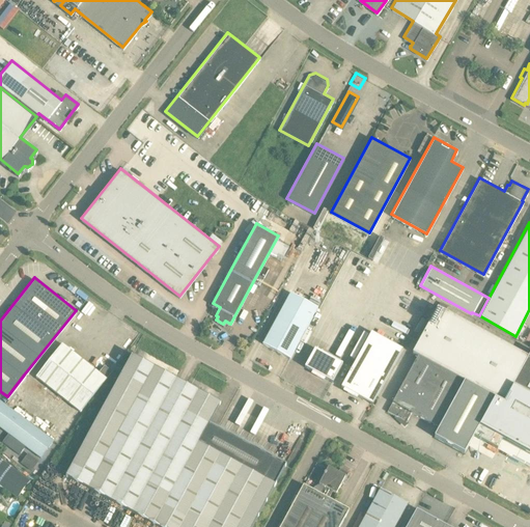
[(317,305),(316,305),(290,290),(262,341),(289,356),(317,305)]
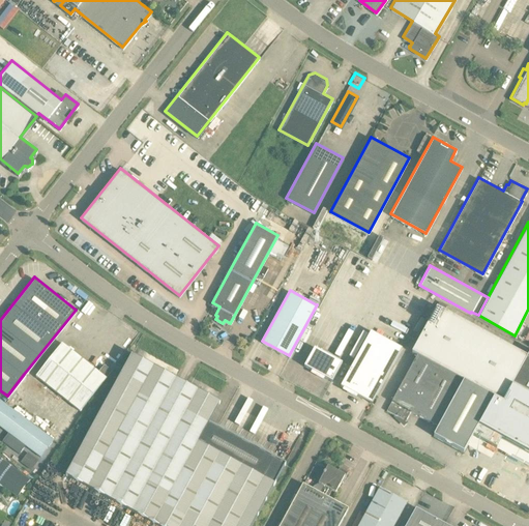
[(436,304),(444,309),(447,303),(439,299),(436,304)]
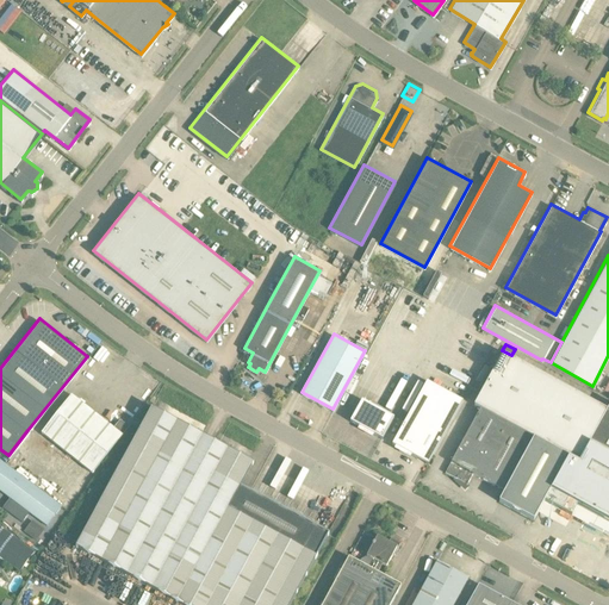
[(511,355),(502,350),(473,403),(479,406),(445,469),(455,475),(457,475),(465,480),(466,481),(467,480),(467,479),(472,471),(504,488),(498,498),(501,499),(564,384),(511,355)]
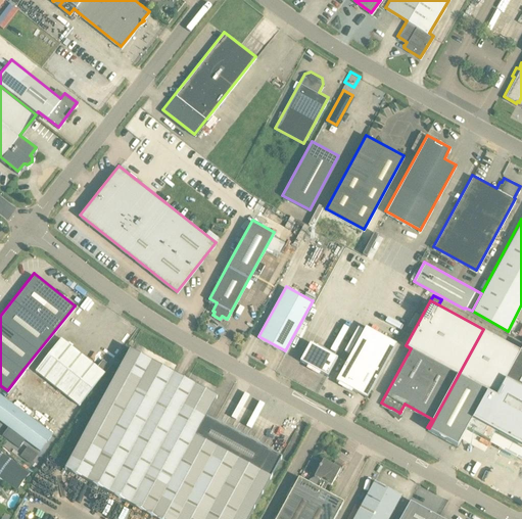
[(365,324),(335,378),(366,394),(395,341),(365,324)]
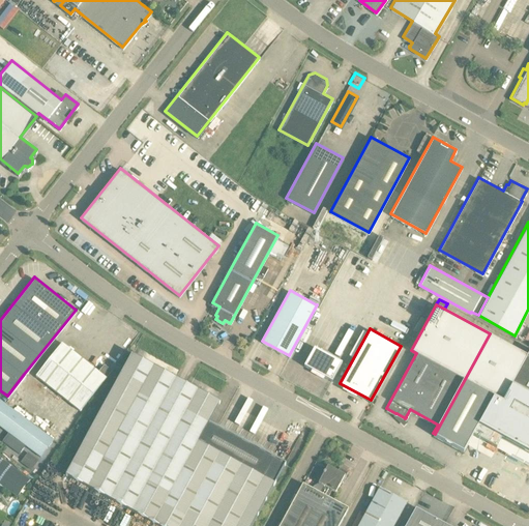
[(490,333),(435,434),(463,449),(492,396),(501,401),(511,382),(527,354),(490,333)]
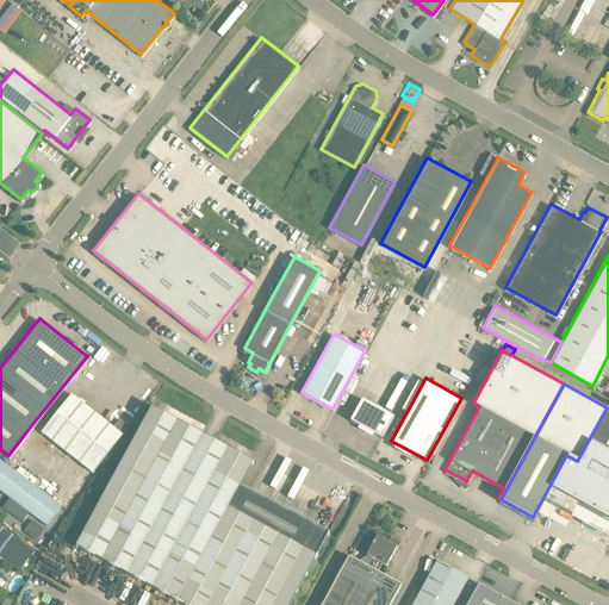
[(112,425),(70,392),(41,429),(92,469),(129,423),(119,416),(112,425)]
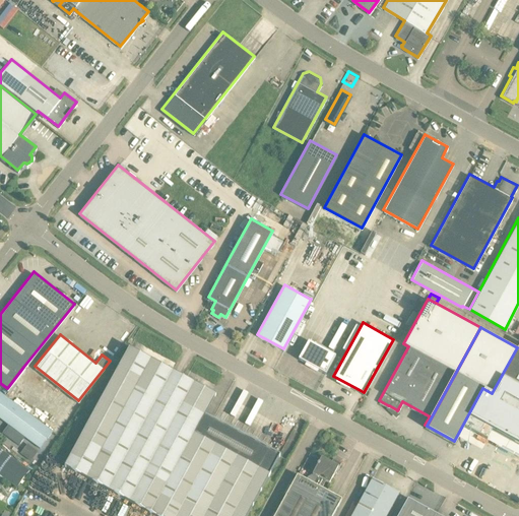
[(325,371),(334,353),(308,338),(299,357),(309,363),(308,365),(313,368),(314,365),(325,371)]
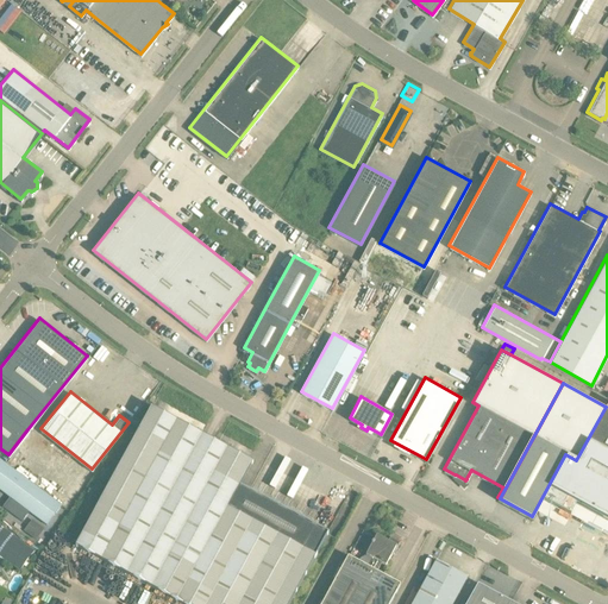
[(607,400),(606,407),(588,439),(607,450),(607,400)]
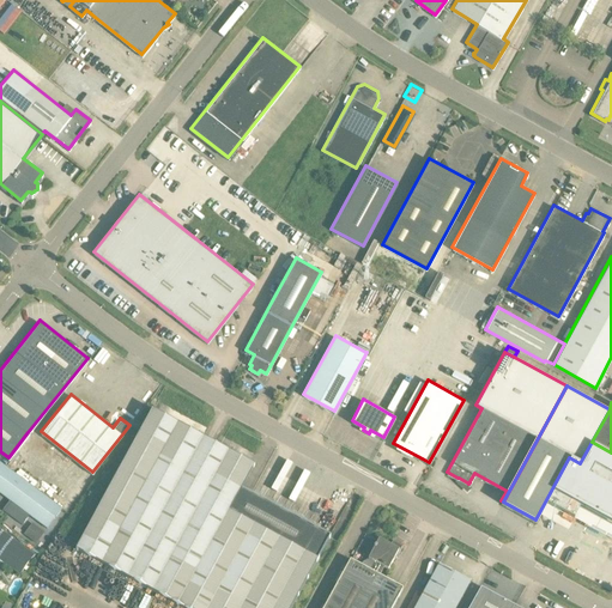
[(76,546),(187,607),(288,607),(329,534),(241,486),(254,462),(151,406),(76,546)]
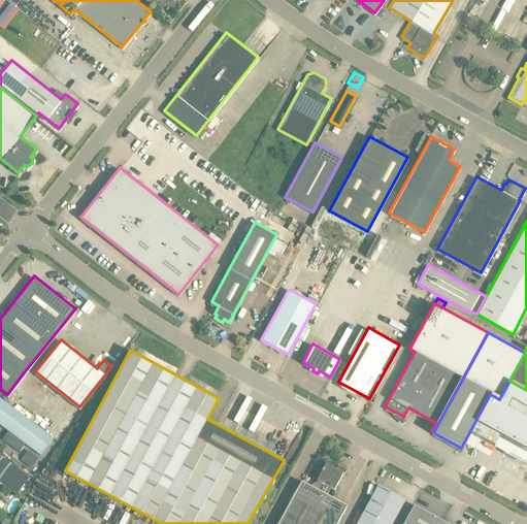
[(0,422),(40,453),(53,435),(0,396),(0,422)]
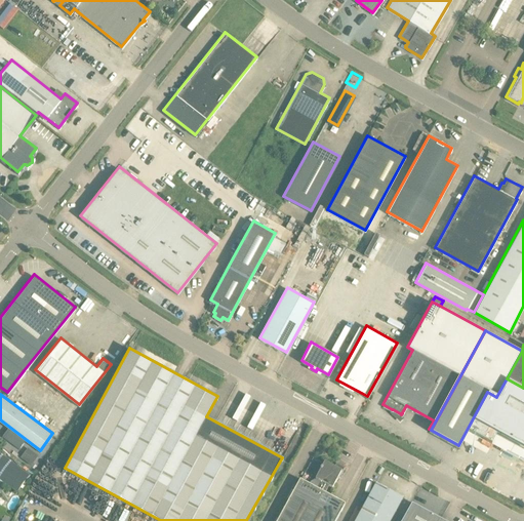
[(523,416),(507,449),(523,457),(523,416)]
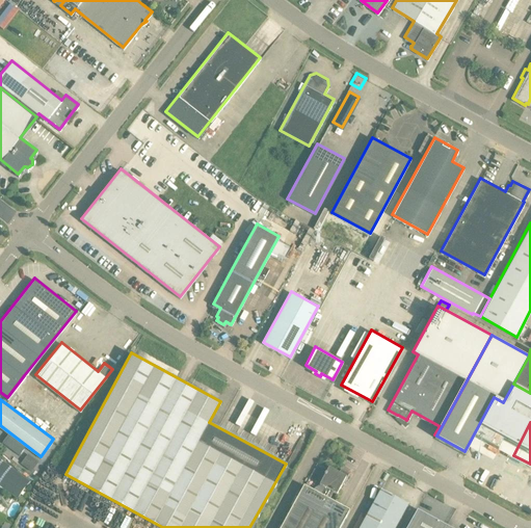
[(24,445),(7,432),(1,441),(18,453),(24,445)]
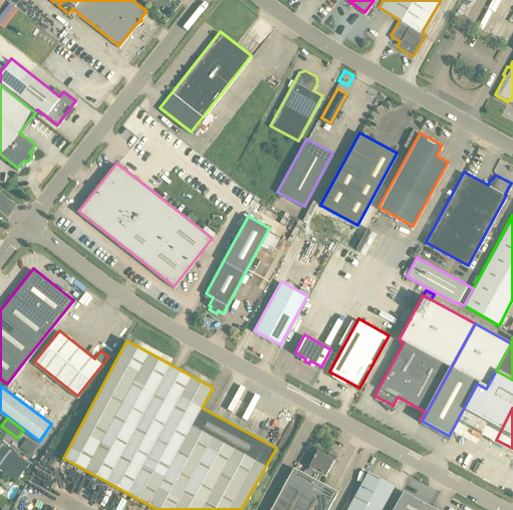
[(24,436),(20,446),(31,452),(36,442),(24,436)]
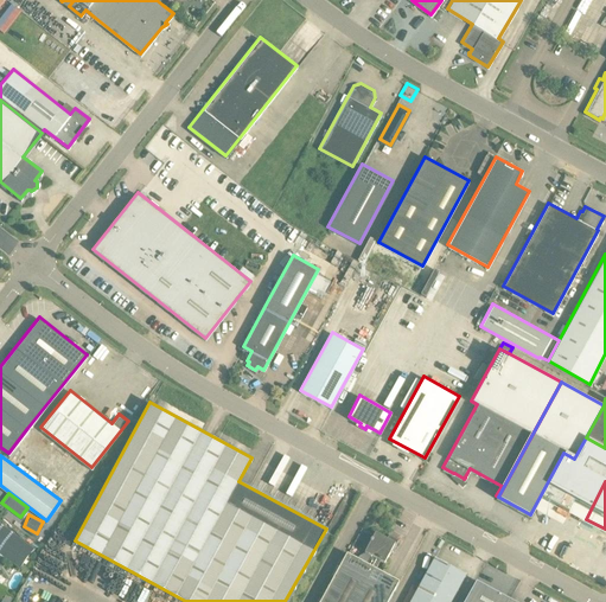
[(0,551),(19,565),(33,546),(0,522),(0,551)]
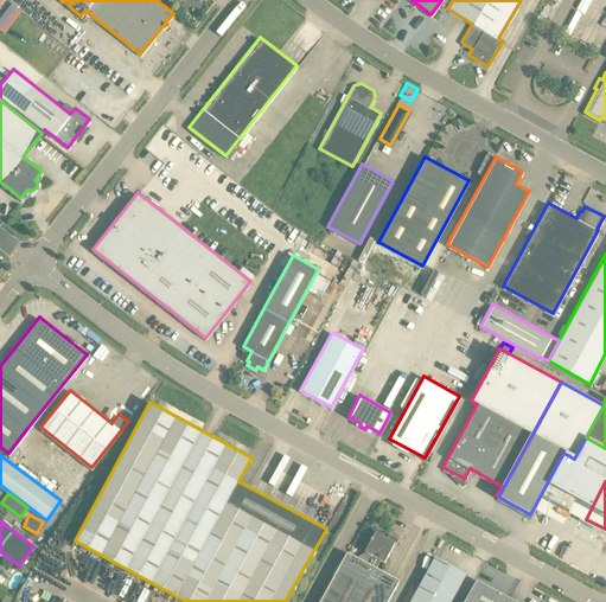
[(371,554),(367,562),(375,567),(380,558),(383,561),(390,549),(391,550),(397,537),(388,532),(386,536),(375,530),(364,550),(371,554)]
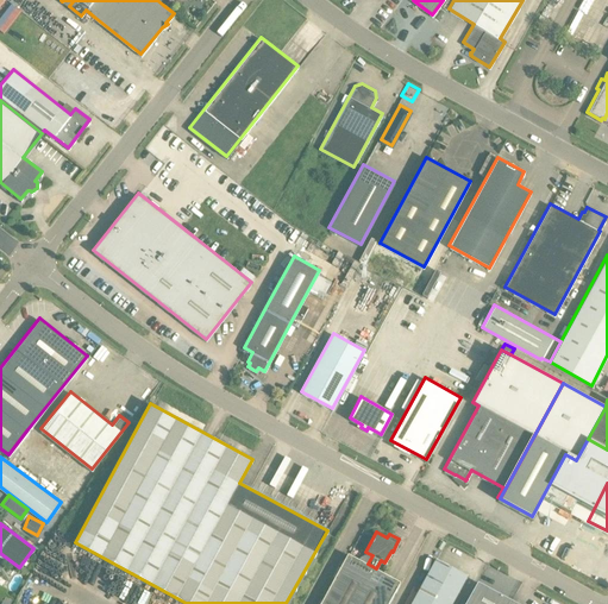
[(348,553),(319,603),(387,603),(400,582),(376,568),(368,564),(348,553)]
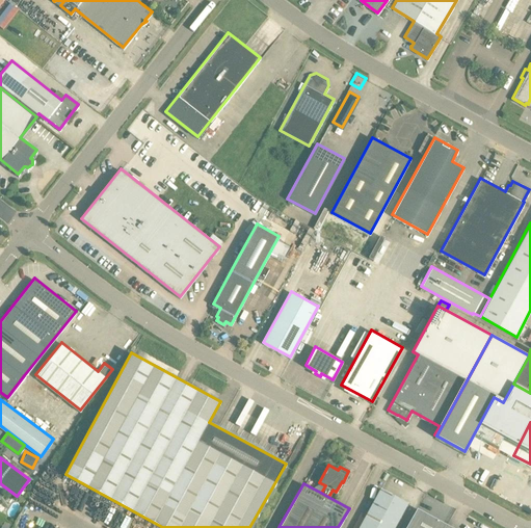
[(380,486),(356,527),(393,527),(407,501),(380,486)]
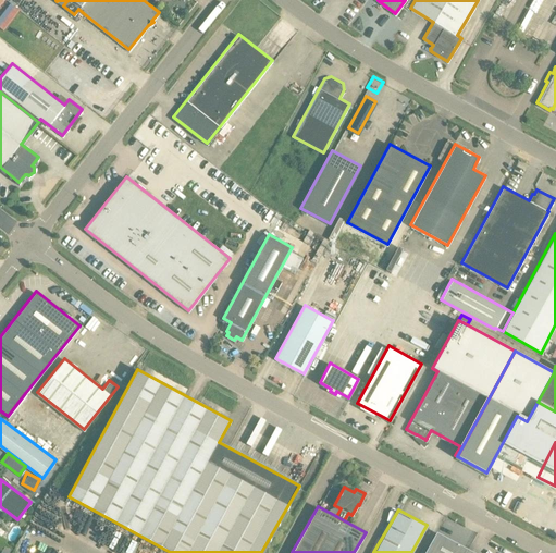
[(477,552),(467,548),(436,531),(423,552),(477,552)]
